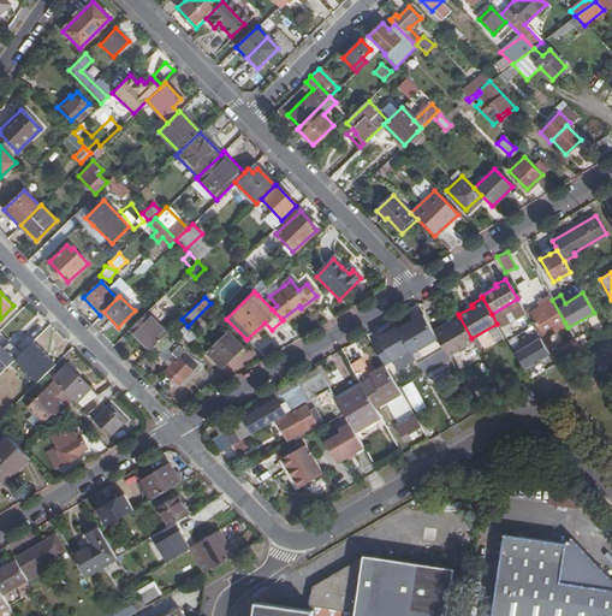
[(534,318),(530,320),(540,337),(565,323),(552,300),(551,297),(529,309),(534,318)]
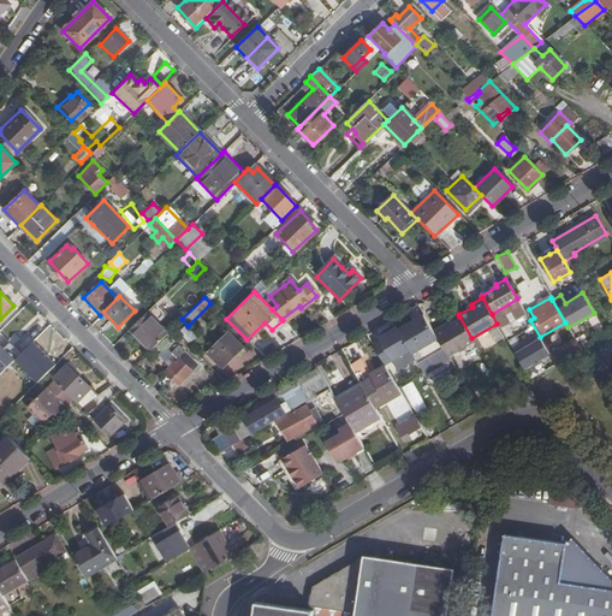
[(526,312),(517,298),(492,314),(497,324),(499,327),(526,312)]
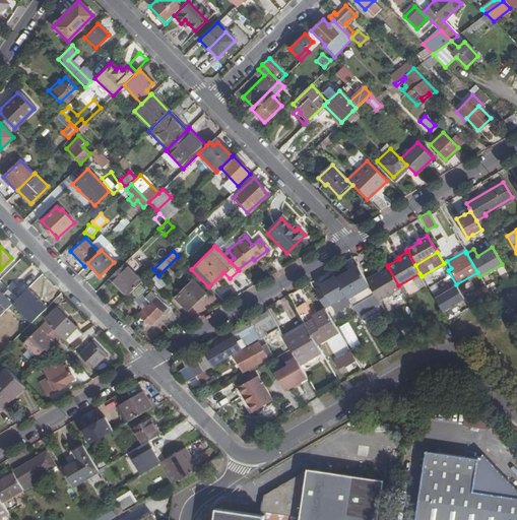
[(107,279),(125,298),(141,281),(132,272),(139,265),(130,257),(107,279)]
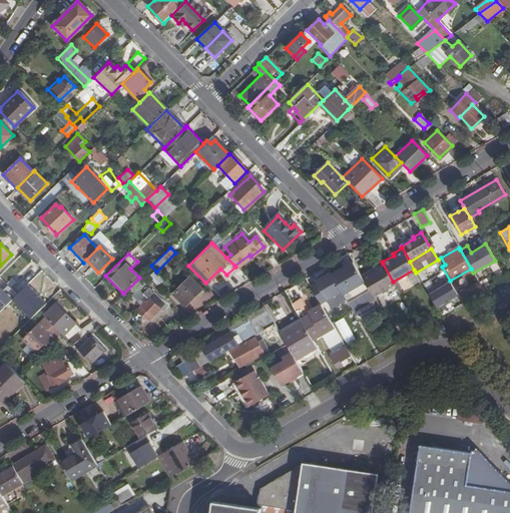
[(319,284),(311,289),(320,303),(327,299),(332,306),(345,298),(348,302),(369,289),(361,276),(352,262),(352,261),(345,265),(346,266),(330,275),(318,282),(319,284)]
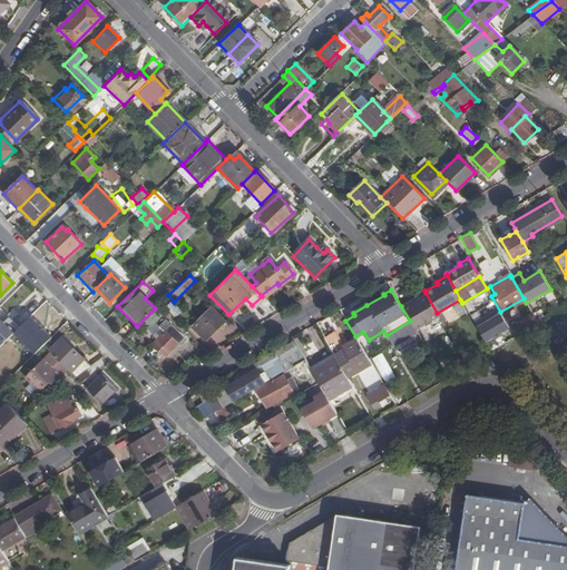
[(409,301),(401,306),(410,321),(414,328),(438,314),(437,313),(426,293),(410,303),(409,301)]
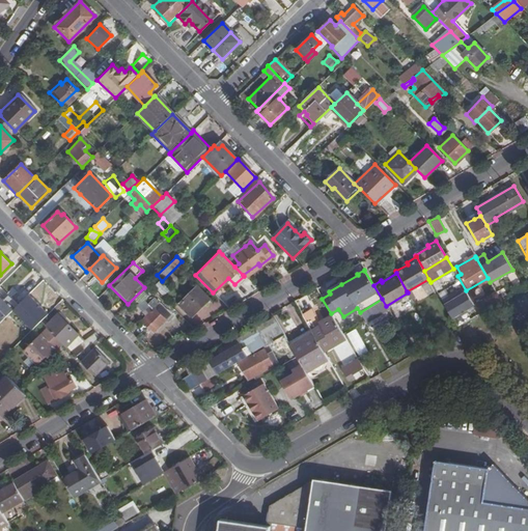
[(158,282),(151,287),(161,297),(166,291),(158,282)]
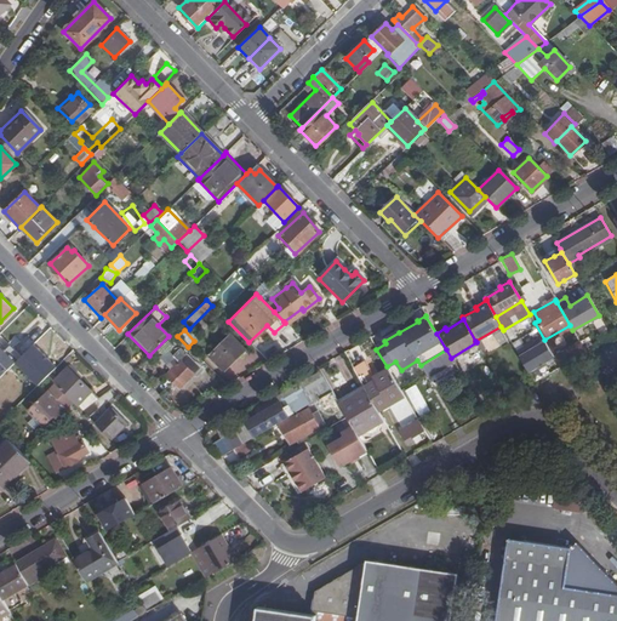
[(0,376),(21,357),(13,348),(6,340),(0,334),(0,376)]
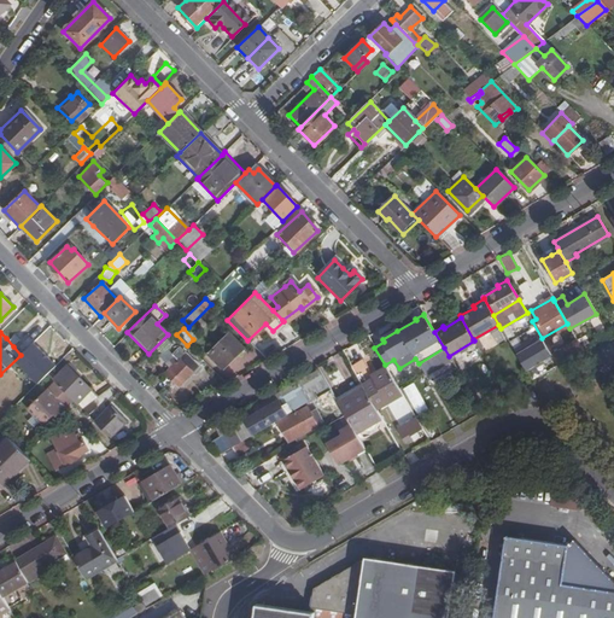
[(227,333),(206,353),(221,368),(243,348),(227,333)]
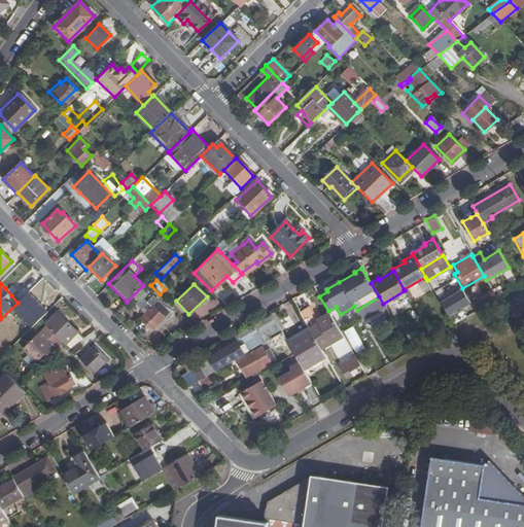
[(9,286),(5,288),(11,295),(15,291),(9,286)]
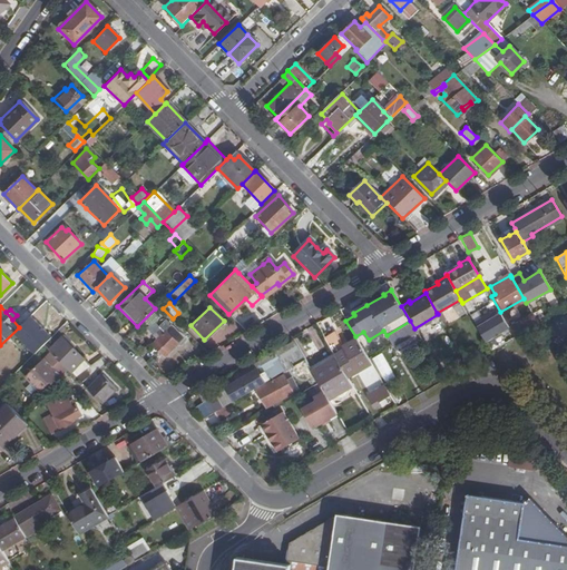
[(517,321),(525,331),(538,323),(533,313),(517,321)]
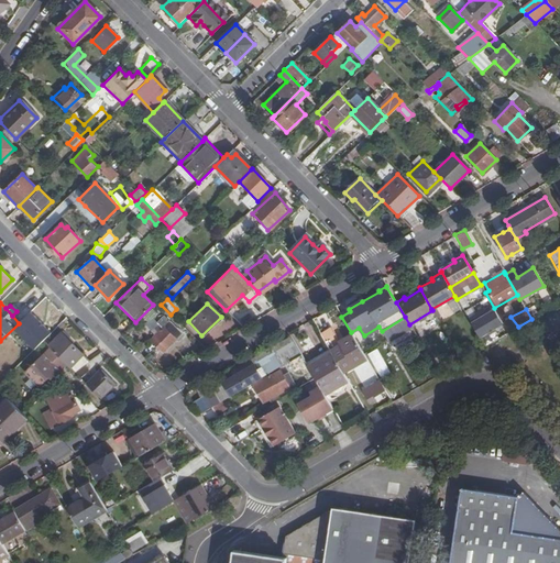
[(405,317),(382,331),(387,340),(409,326),(409,324),(405,317)]
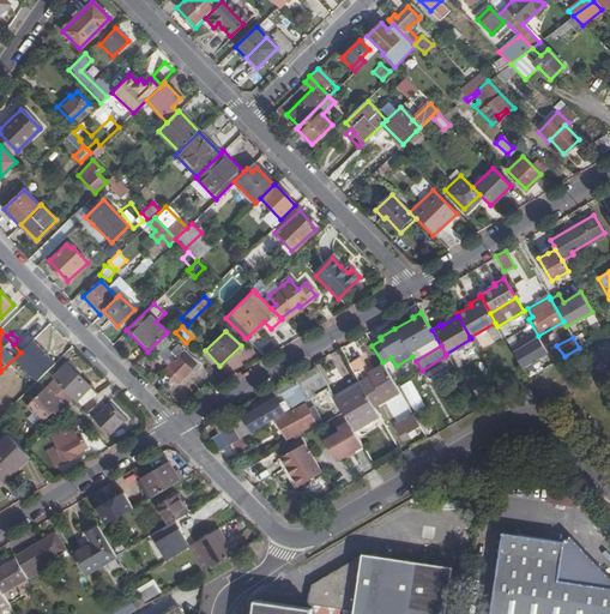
[(182,350),(163,369),(176,383),(195,362),(182,350)]
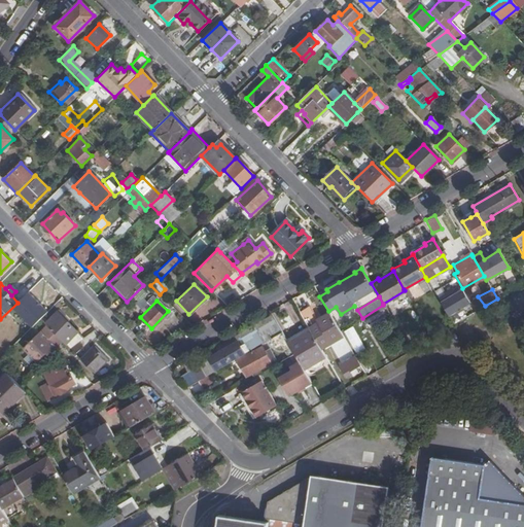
[(451,319),(474,308),(469,301),(447,313),(451,319)]
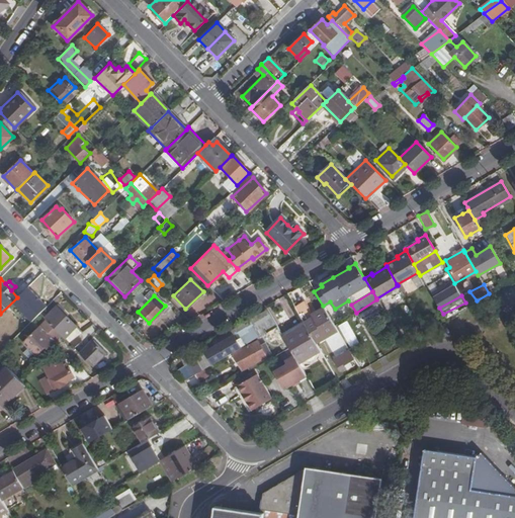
[(405,303),(392,310),(398,320),(411,313),(405,303)]
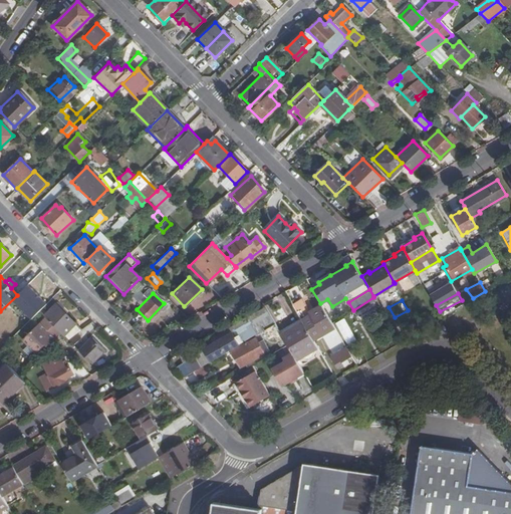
[(302,302),(293,306),(300,318),(308,313),(302,302)]
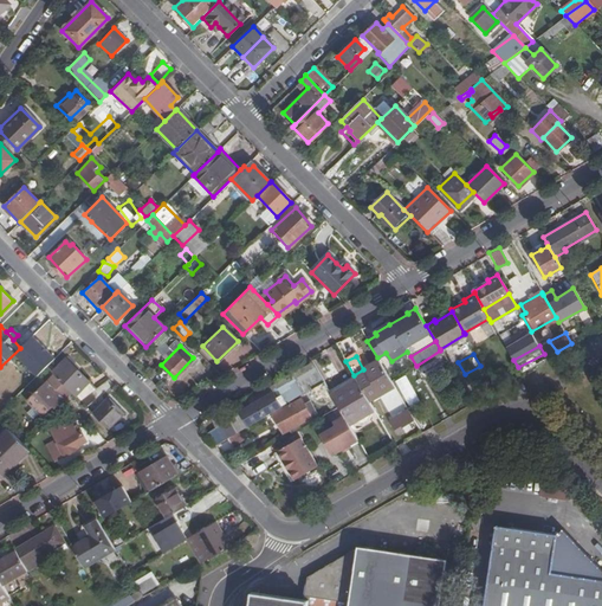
[(65,359),(52,372),(52,373),(71,392),(75,397),(79,401),(91,391),(94,389),(95,388),(65,359)]
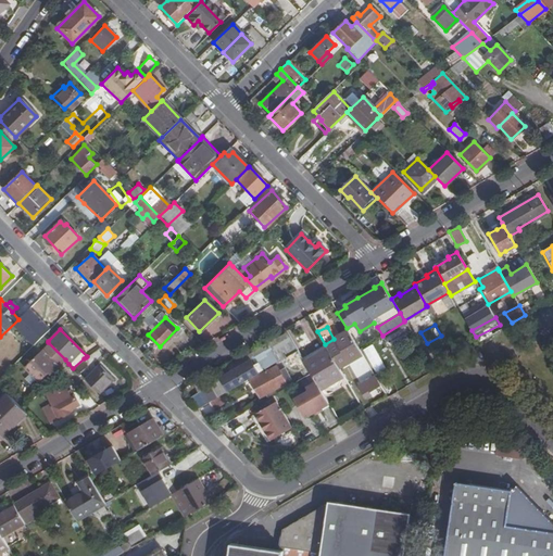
[(250,351),(258,362),(268,355),(274,364),(280,359),(275,351),(291,340),(286,330),(250,351)]
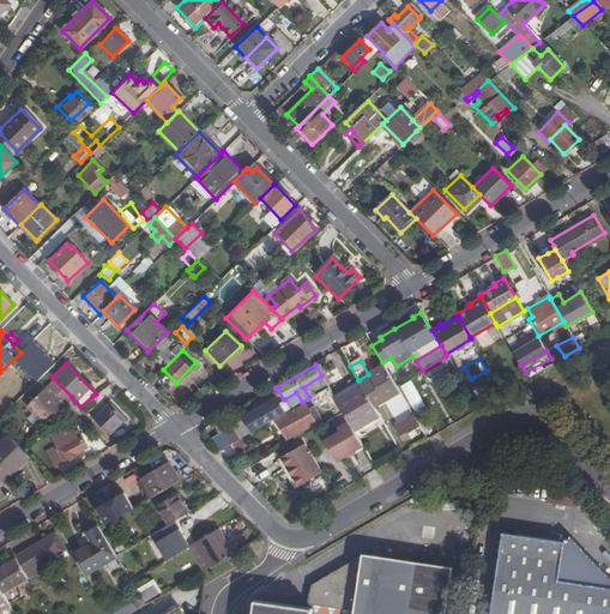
[(373,408),(399,392),(384,366),(368,374),(358,380),(358,381),(361,386),(373,408)]
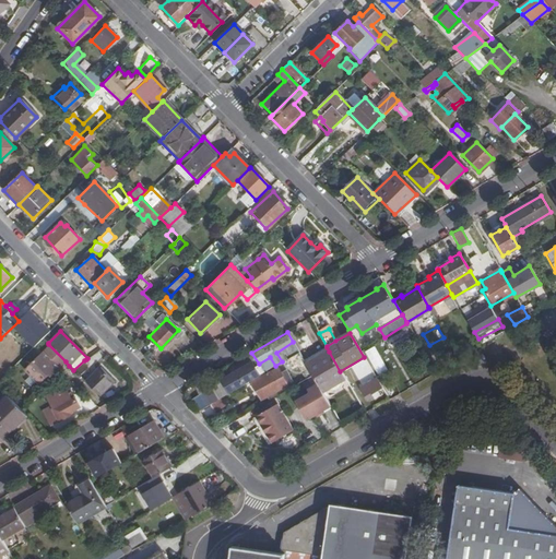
[(28,346),(19,336),(12,343),(22,353),(28,346)]
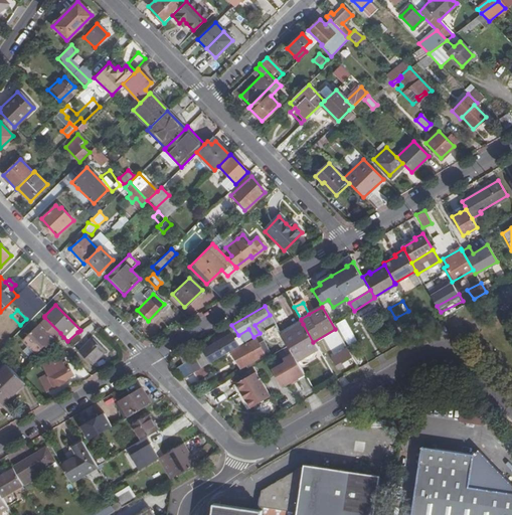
[(34,316),(40,322),(44,317),(44,316),(39,311),(34,316)]
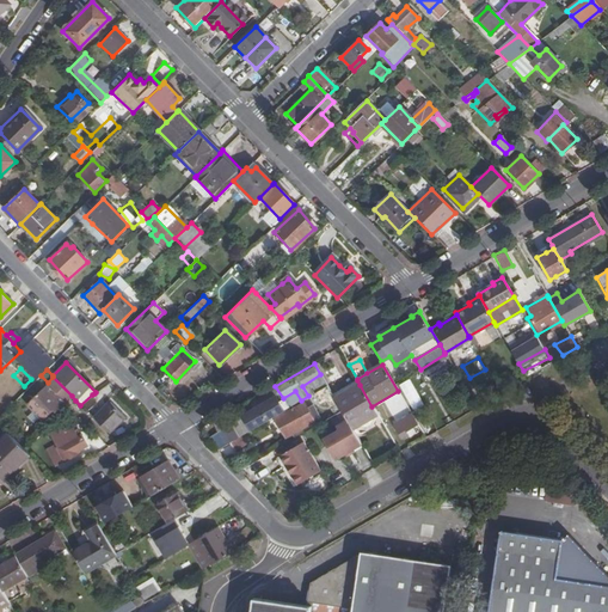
[(302,386),(308,396),(326,385),(320,374),(302,386)]
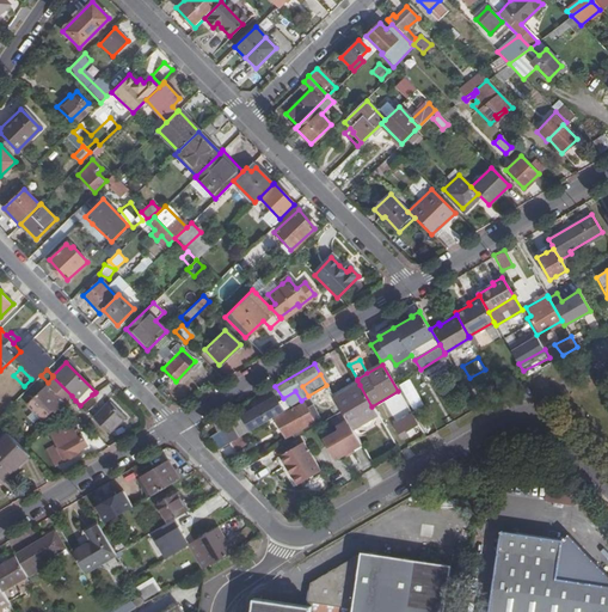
[(423,405),(412,385),(419,381),(416,374),(398,383),(411,411),(423,405)]
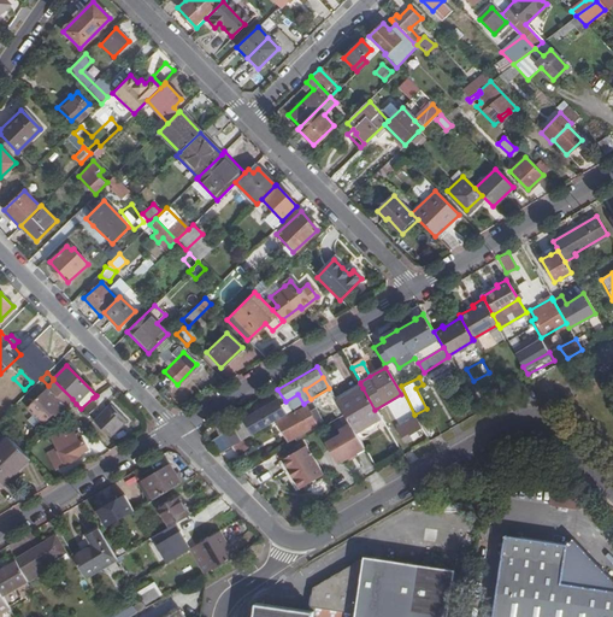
[(57,415),(72,399),(53,380),(48,386),(25,407),(41,423),(48,416),(53,411),(57,415)]
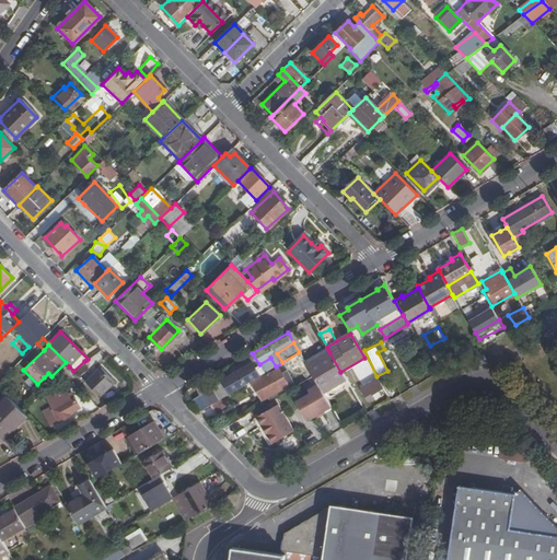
[(327,348),(304,361),(306,365),(329,352),(327,348)]
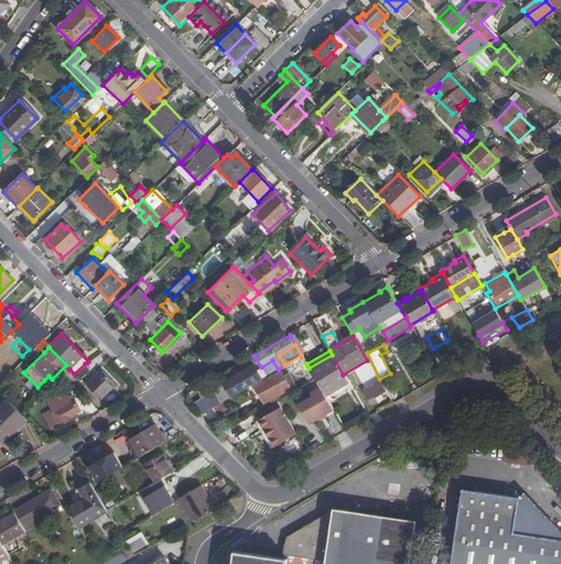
[(299,368),(308,382),(314,379),(309,368),(306,364),(301,355),(284,365),(289,372),(299,368)]
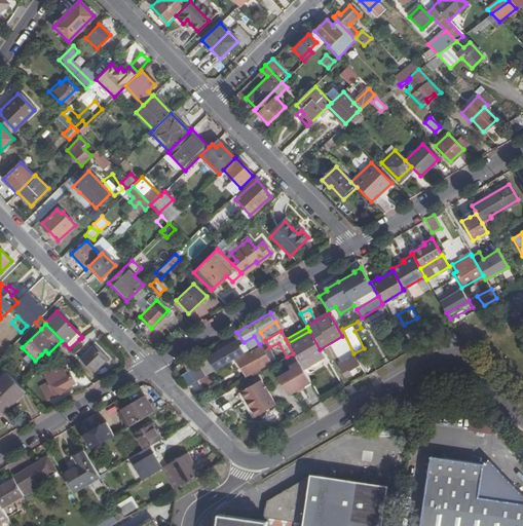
[(303,370),(325,358),(320,349),(309,331),(288,343),(293,353),(298,361),(303,370)]
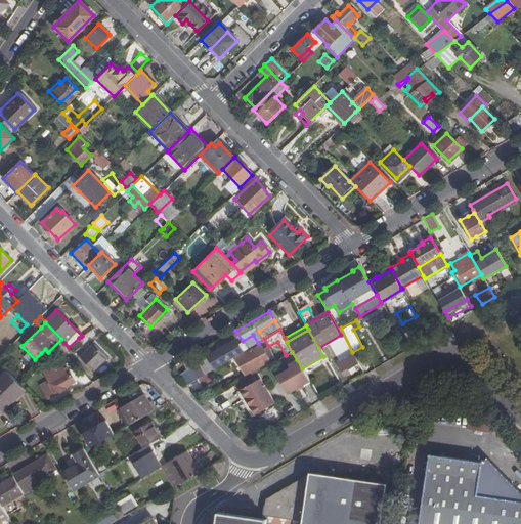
[(239,343),(236,339),(198,360),(206,374),(208,372),(223,363),(229,359),(234,356),(243,351),(247,349),(255,345),(258,343),(253,335),(243,341),(239,343)]
